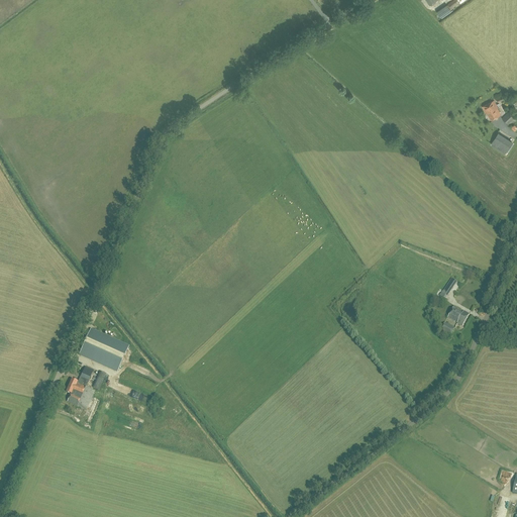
[(453,0),(437,12),(440,17),(460,3),(457,0),(453,0)]
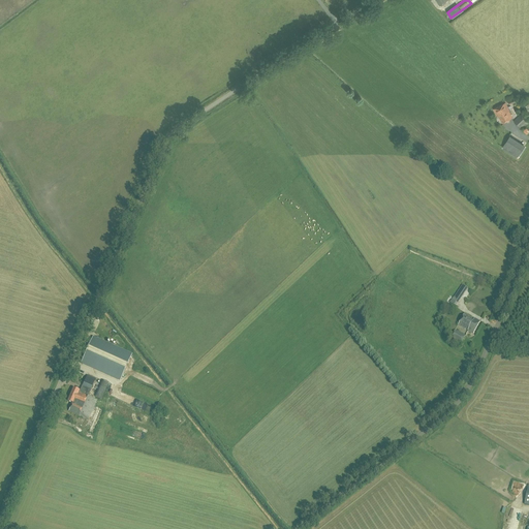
[(498,115),(502,123),(512,118),(508,111),(509,111),(505,102),(494,110),(497,116),(498,115)]
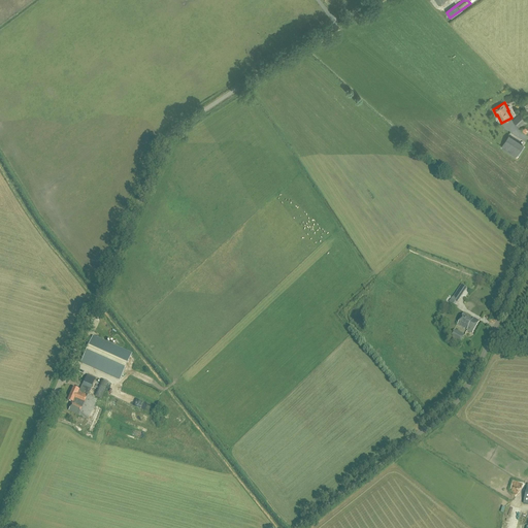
[(513,121),(520,129),(527,123),(520,113),(513,121)]
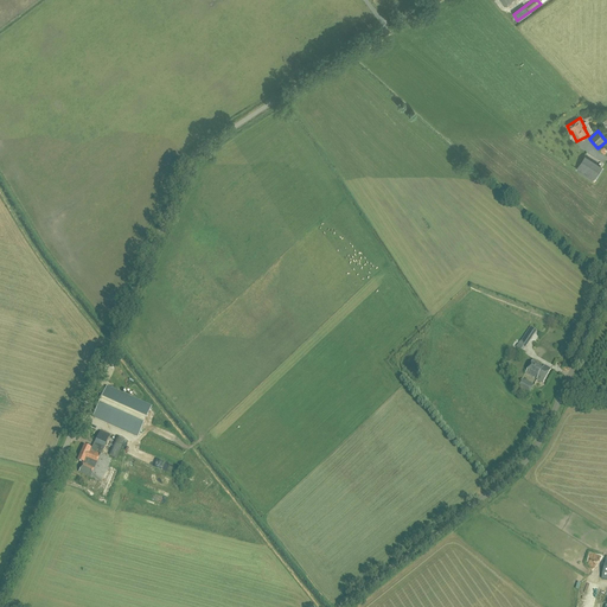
[(516,349),(523,352),(537,332),(531,327),(516,349)]
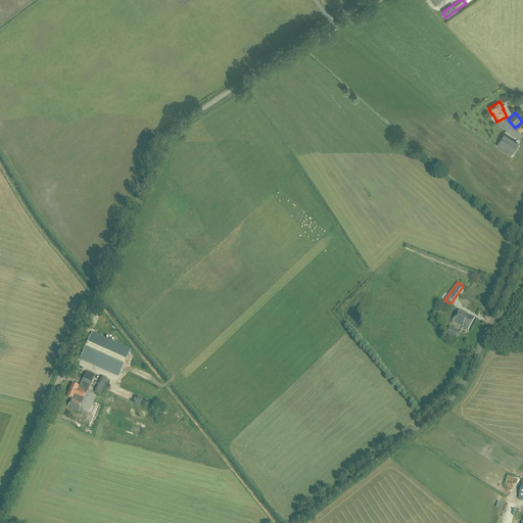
[(454,322),(468,331),(475,319),(469,316),(460,311),(454,322)]
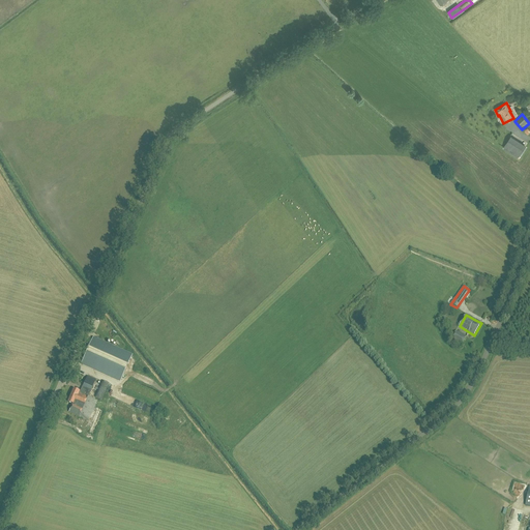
[(451,340),(462,345),(466,337),(457,331),(451,340)]
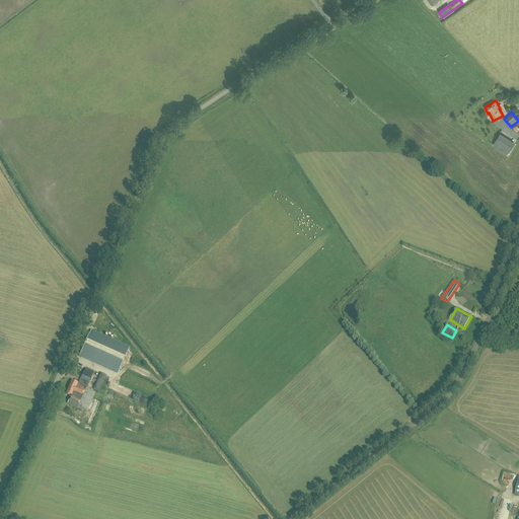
[(80,356),(118,373),(129,349),(91,331),(80,356)]
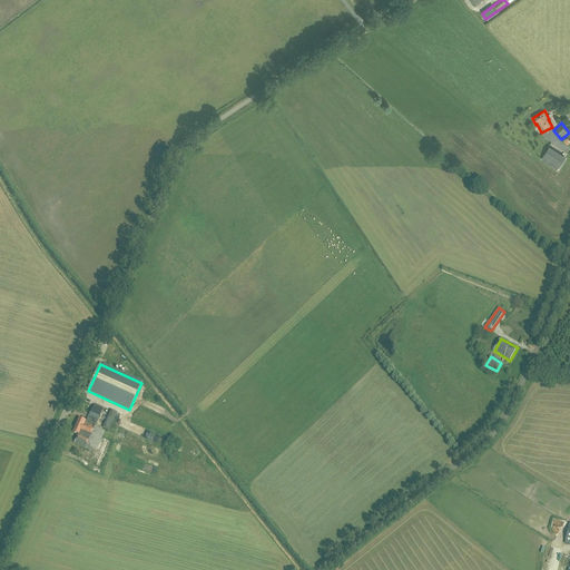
[(74,443),(95,453),(105,432),(95,428),(104,409),(94,405),(86,422),(79,419),(74,433),(78,434),(74,443)]
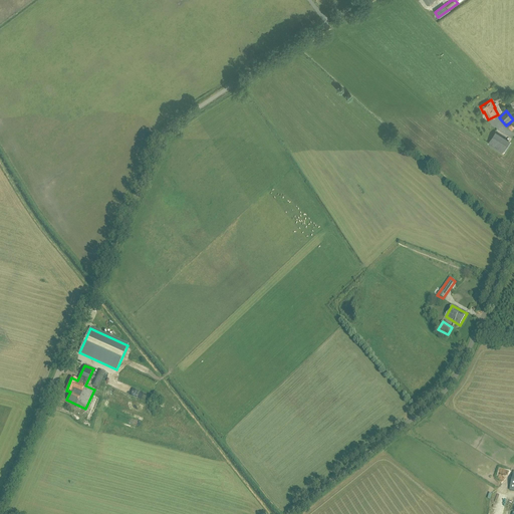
[(92,386),(98,389),(105,372),(99,369),(92,386)]
